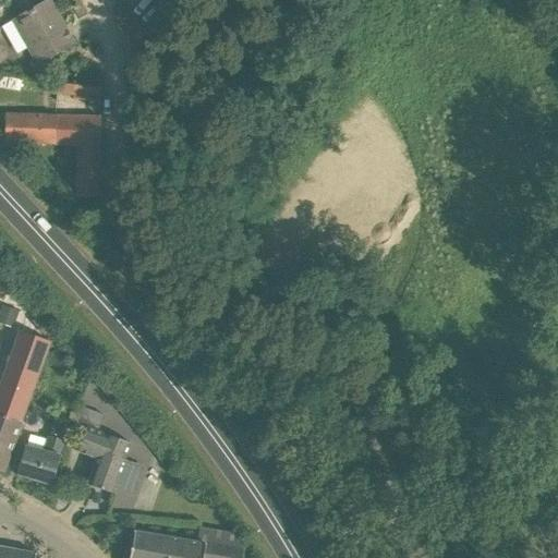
[(51,2),(14,23),(39,65),(75,44),(65,27),(62,29),(48,5),(51,3),(51,2)]
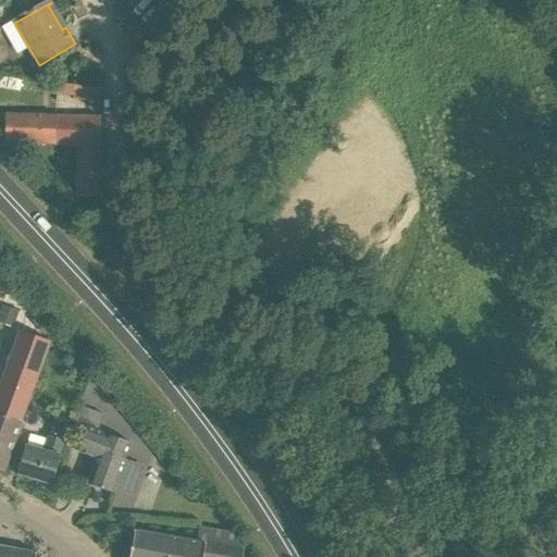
[(101,88),(47,83),(47,91),(74,94),(73,100),(100,101),(101,88)]
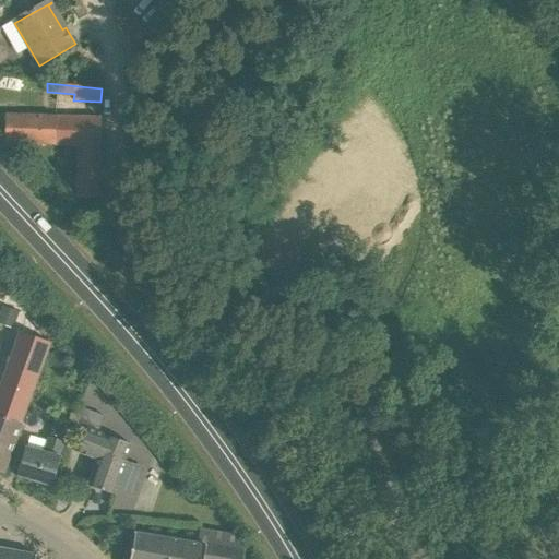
[(102,118),(7,115),(4,141),(78,142),(76,198),(99,199),(100,145),(100,146),(102,118)]
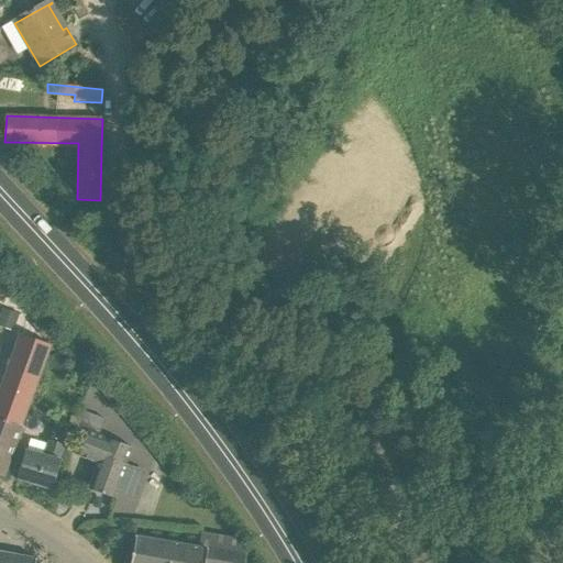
[(0,316),(0,326),(14,331),(20,313),(2,308),(0,316)]
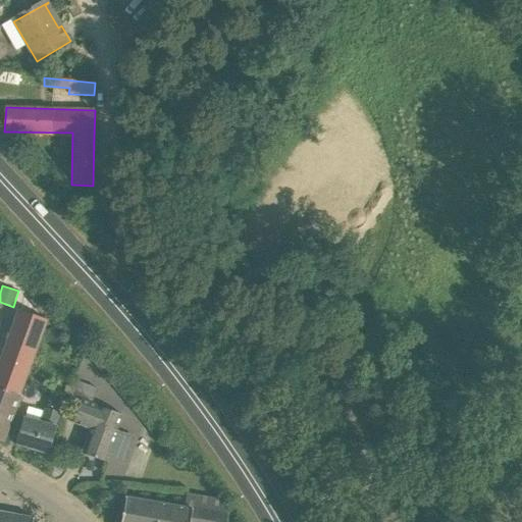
[(47,320),(18,310),(0,361),(0,438),(3,440),(47,320)]
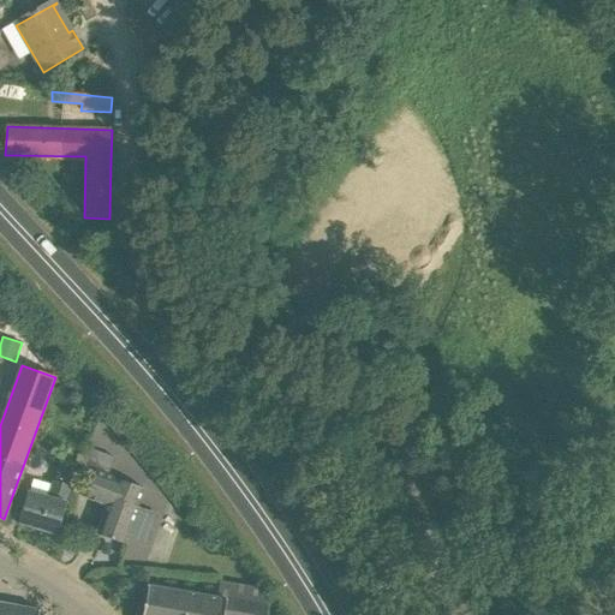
[(73,401),(70,386),(54,389),(58,405),(73,401)]
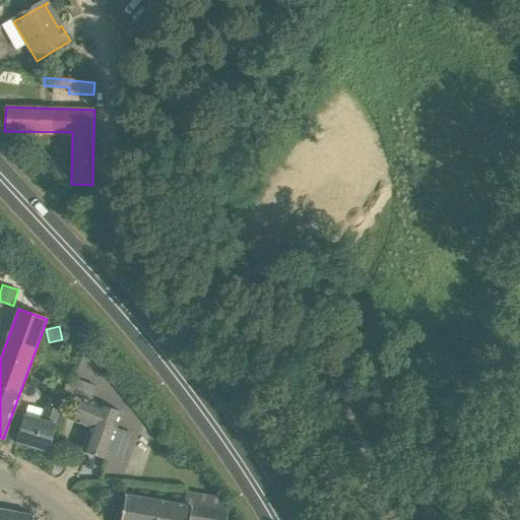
[(91,401),(96,387),(75,380),(71,395),(81,399),(72,420),(90,428),(81,451),(107,460),(109,456),(125,463),(135,436),(118,429),(124,414),(91,401)]
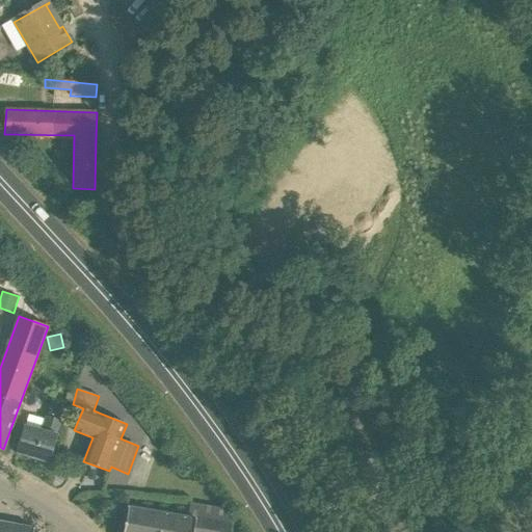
[(64,402),(73,404),(75,395),(68,393),(64,402)]
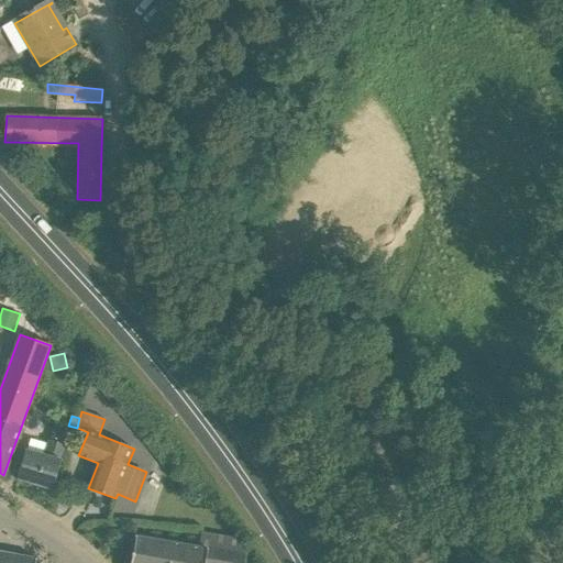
[(51,441),(48,440),(44,455),(26,450),(18,479),(53,489),(63,461),(59,460),(65,445),(64,445),(51,441)]
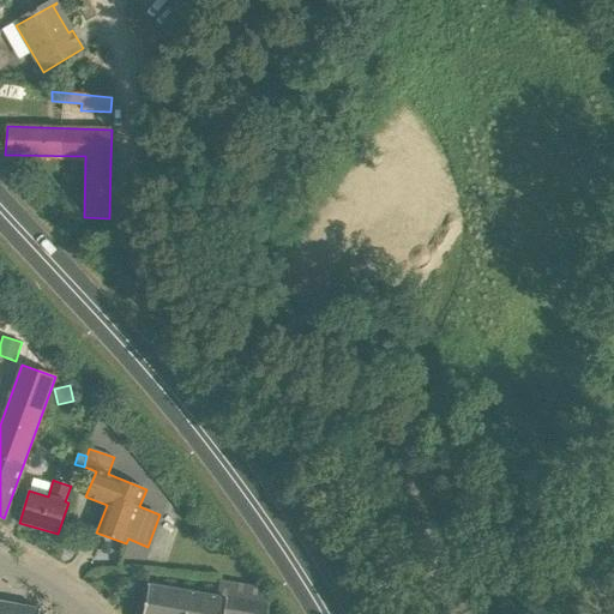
[(259,587),(220,582),(217,595),(148,585),(142,613),(265,613),(268,605),(259,587)]
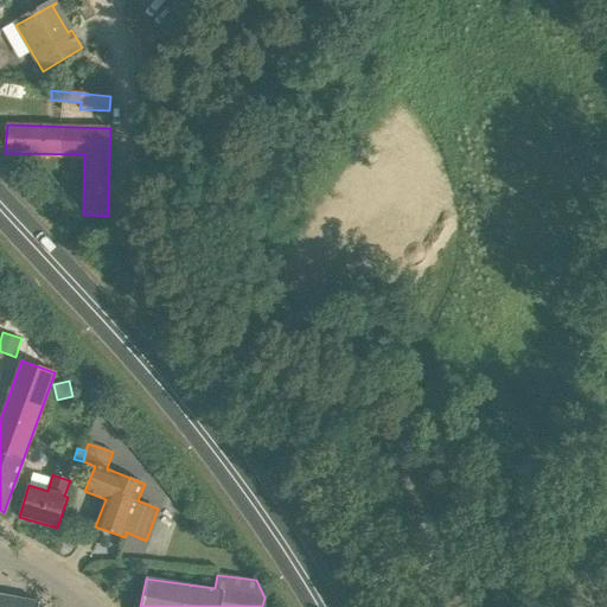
[(0,606),(38,606),(40,602),(0,594),(0,606)]
